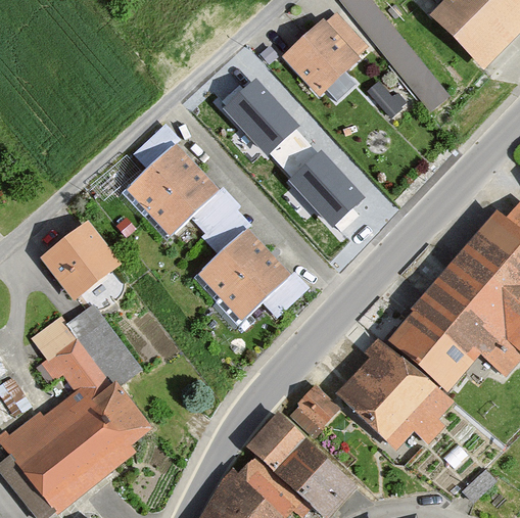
[(338,0),(428,109),(450,93),(373,0),(338,0)]
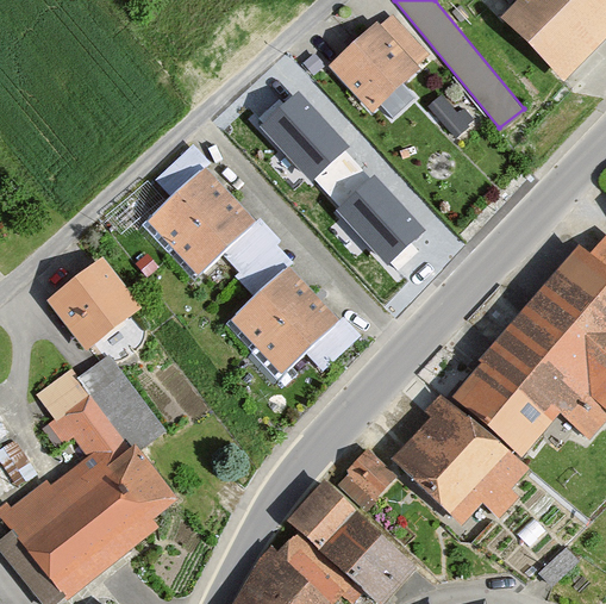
[(605,42),(605,0),(525,0),(504,22),(566,82),(605,42)]
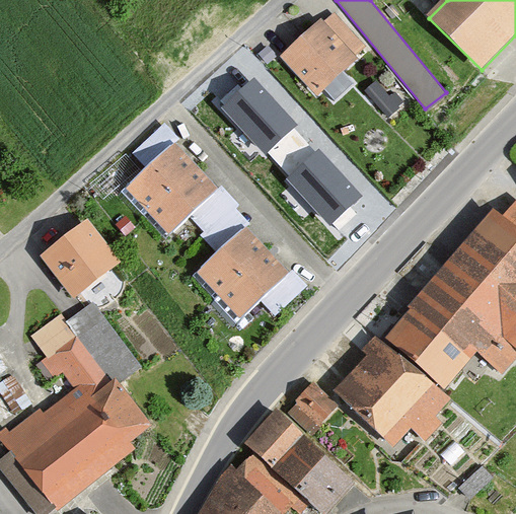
[(364,45),(333,11),(320,22),(317,20),(280,56),(317,95),(354,61),(351,57),(364,45)]
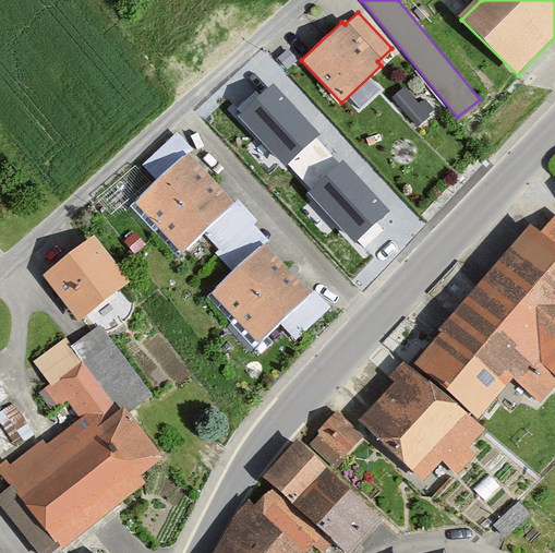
[(270,79),(236,110),(282,160),(317,129),(270,79)]
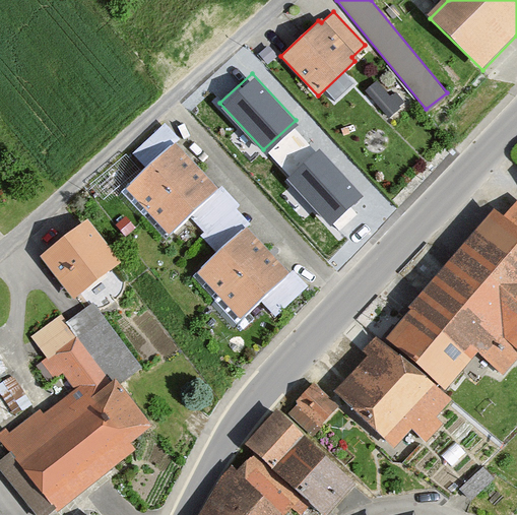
[(174,143),(126,188),(169,234),(217,189),(174,143)]
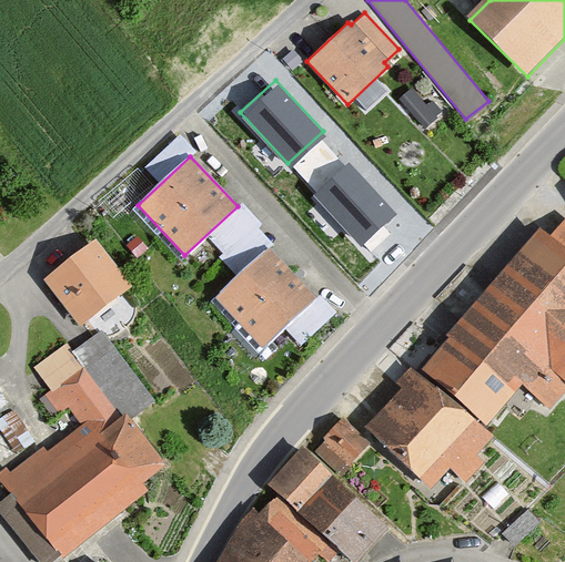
[(345,157),(311,190),(359,242),(393,210),(345,157)]
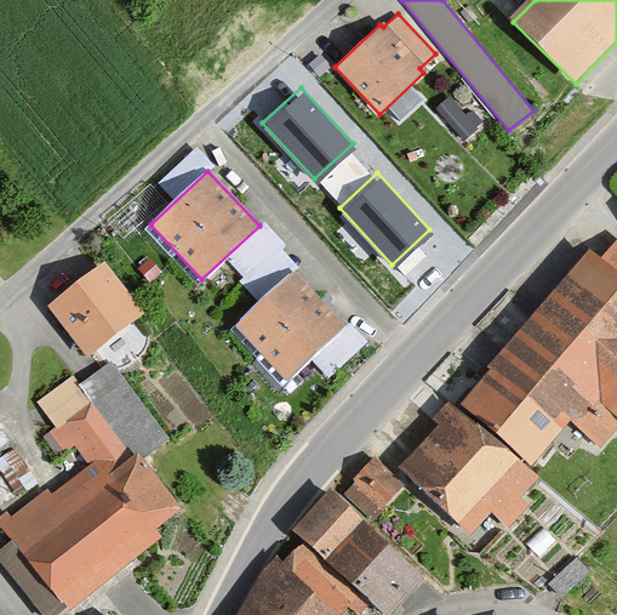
[(584,251),(458,404),(526,468),(566,423),(594,446),(616,421),(616,239),(615,237),(598,261),(584,251)]
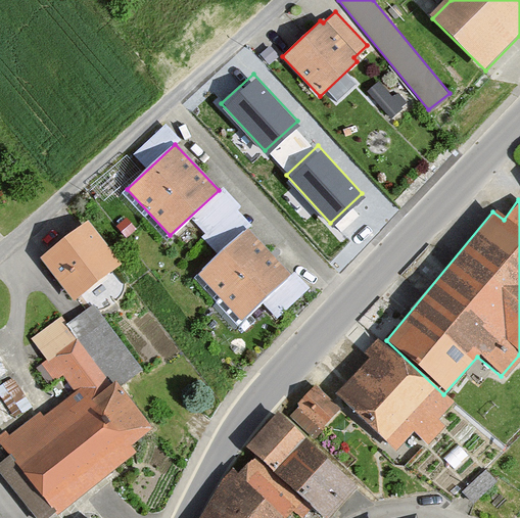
[(88,223),(40,259),(74,301),(121,266),(88,223)]
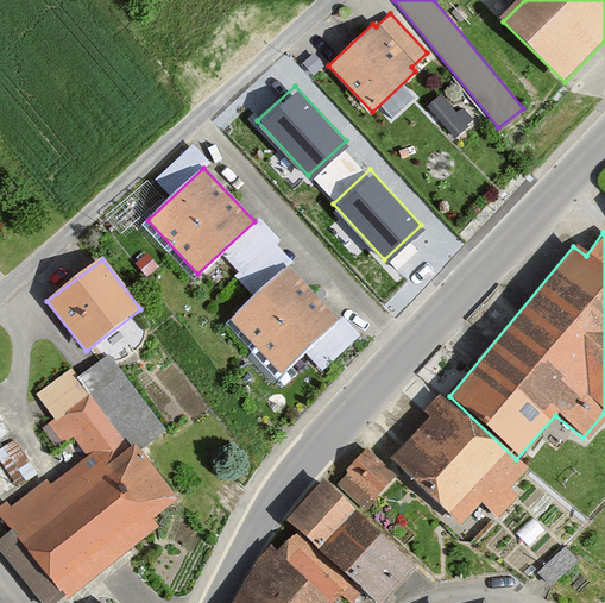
[(289,267),(232,319),(281,372),(338,319),(289,267)]
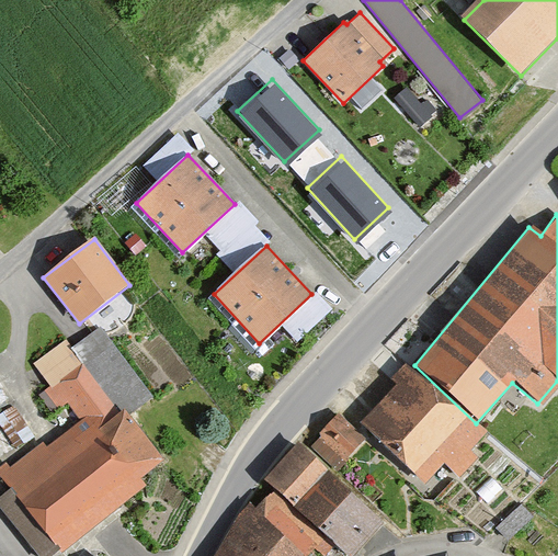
[(67,397),(82,417),(47,442),(43,438),(10,463),(6,457),(0,461),(0,471),(12,487),(0,496),(0,502),(41,555),(53,555),(150,483),(146,477),(170,458),(132,408),(154,392),(100,322),(72,343),(65,335),(33,359),(49,381),(36,390),(50,409),(67,397)]
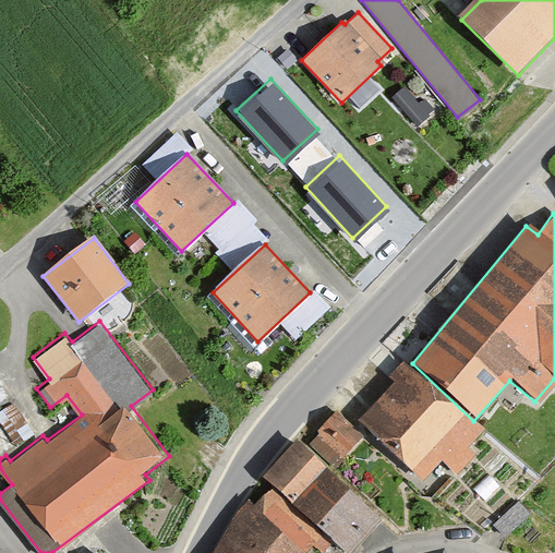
[(403,370),(351,423),(414,483),(435,461),(449,475),(466,455),(461,452),(479,431),(403,370)]
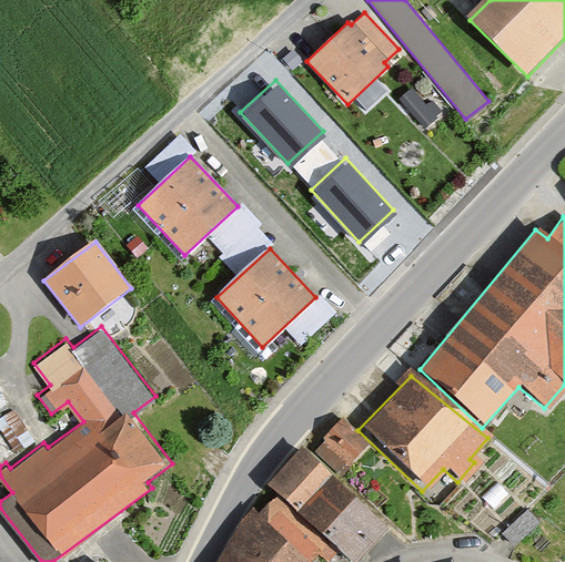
[(338,420),(309,451),(333,473),(361,442),(338,420)]
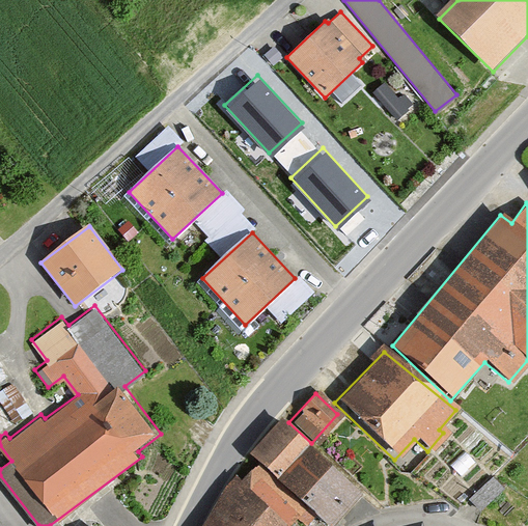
[(282,423),(250,458),(256,464),(279,483),(310,448),(282,423)]
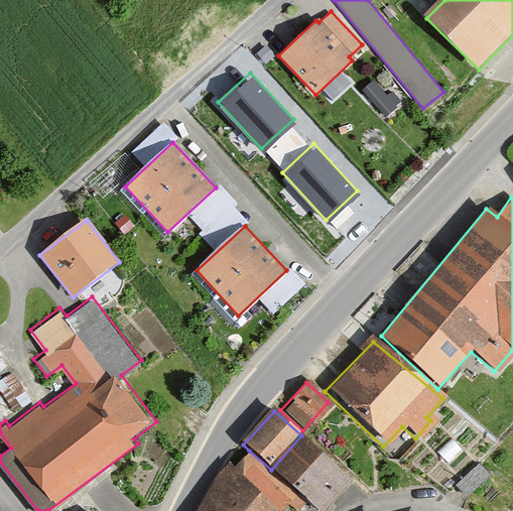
[(327,510),(354,482),(301,435),(271,470),(306,501),(316,510),(327,510)]
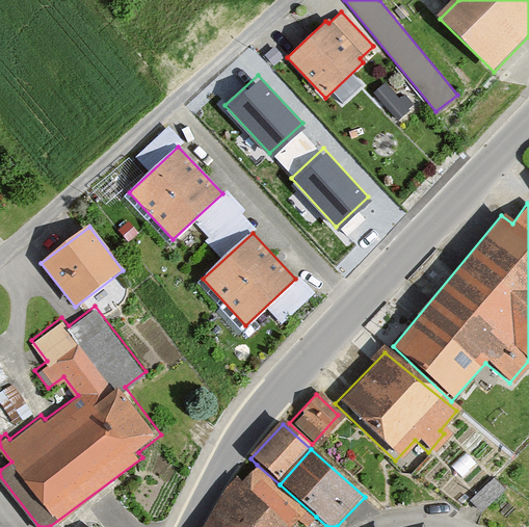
[(222,491),(204,526),(294,526),(300,521),(308,526),(316,517),(280,484),(257,465),(241,482),(235,477),(222,491)]
